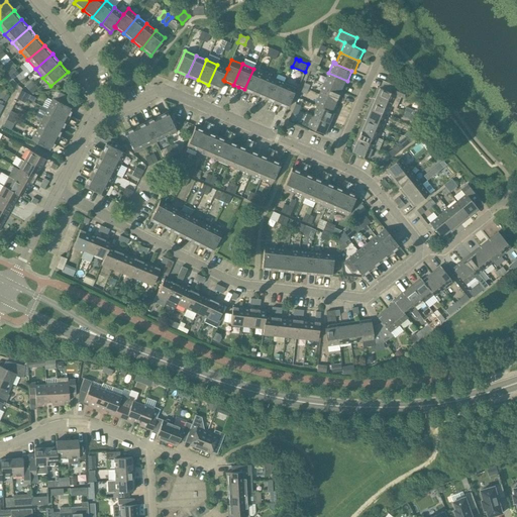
[(228,69),(227,69),(217,65),(208,85),(220,90),(224,81),(223,80),(228,69)]
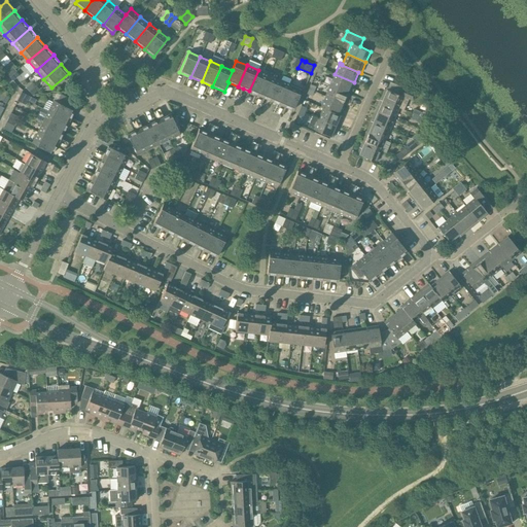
[(6,73),(9,77),(16,71),(13,67),(6,73)]
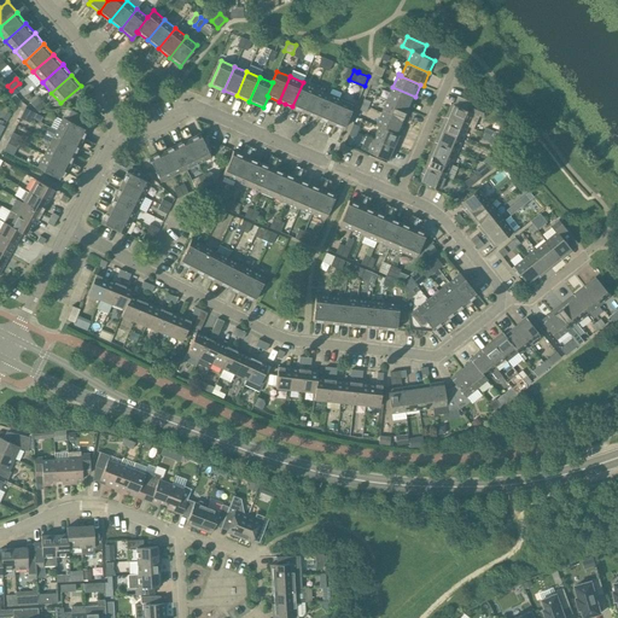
[(304,112),(315,87),(303,82),(292,106),(304,112)]
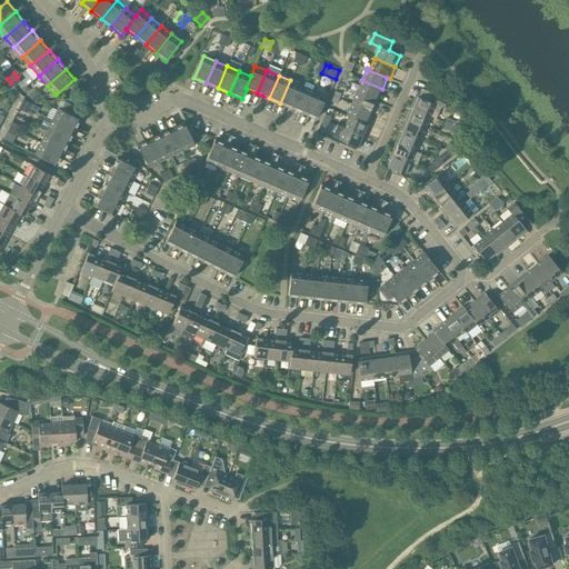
[(21,81),(18,77),(10,83),(13,87),(21,81)]
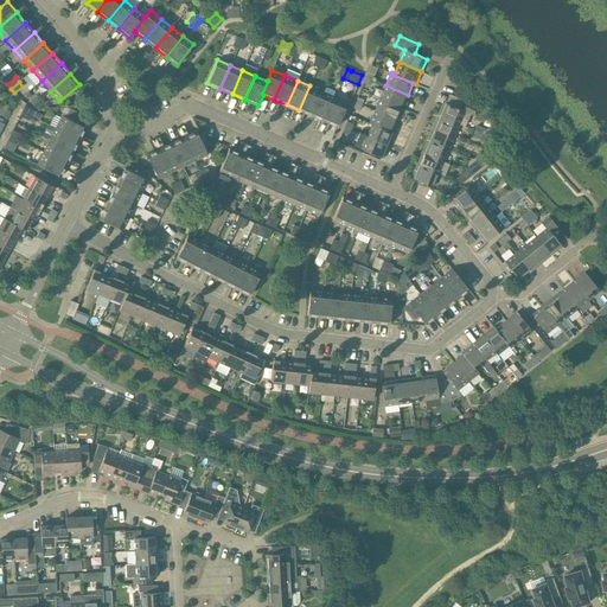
[(312,115),(323,91),(310,85),(299,110),(312,115)]
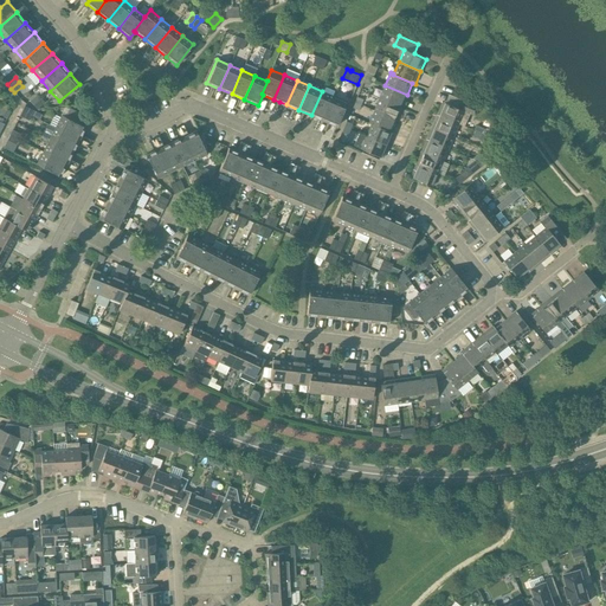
[(385,85),(380,97),(401,108),(407,95),(385,85)]
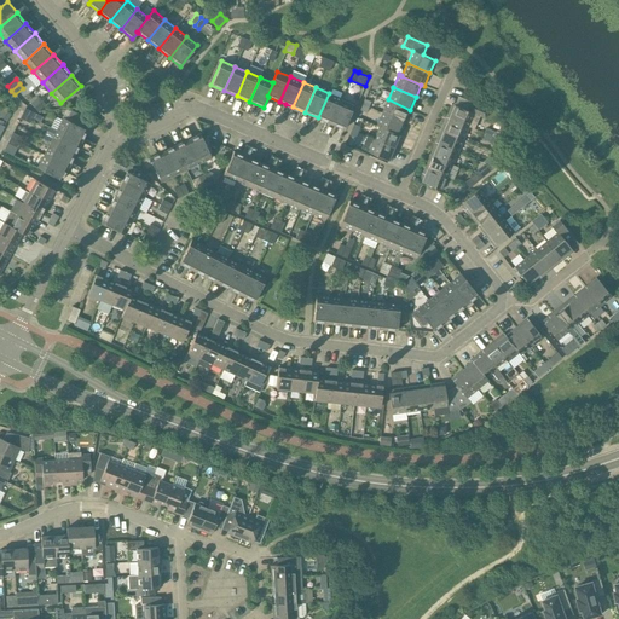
[(331,123),(341,98),(329,93),(318,117),(331,123)]
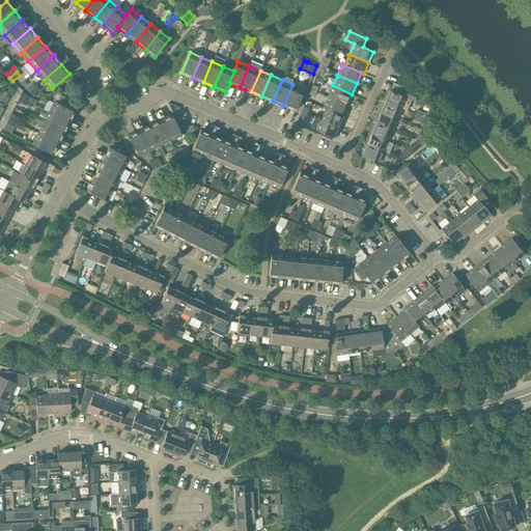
[(29,91),(36,86),(33,82),(26,88),(29,91)]
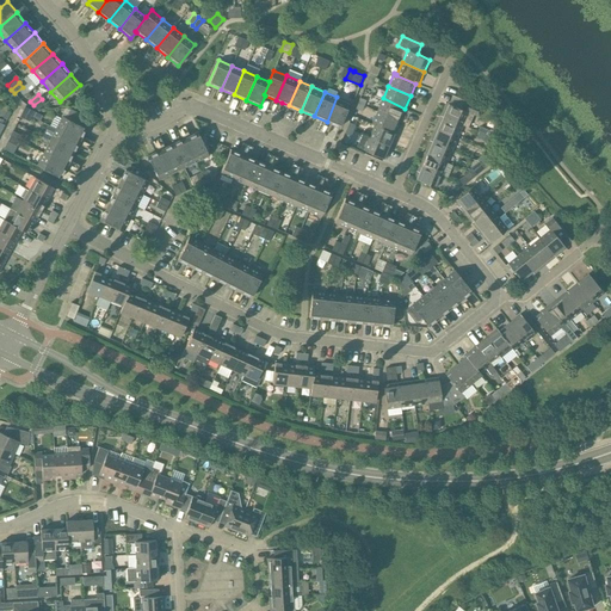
[(350,103),(337,97),(327,122),(339,127),(350,103)]
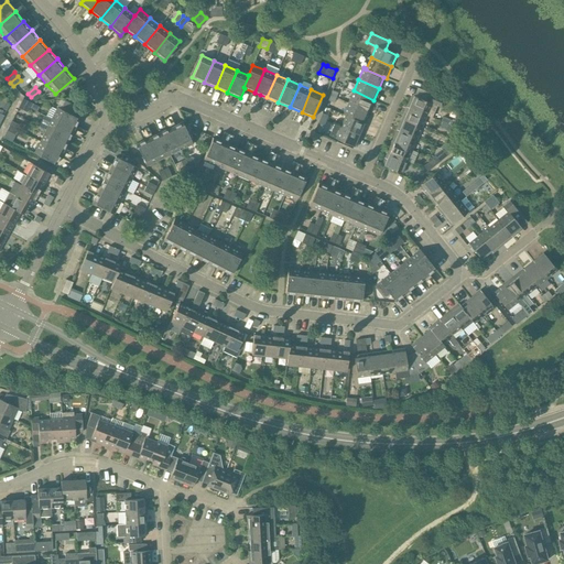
[(369,111),(373,100),(354,90),(348,102),(369,111)]
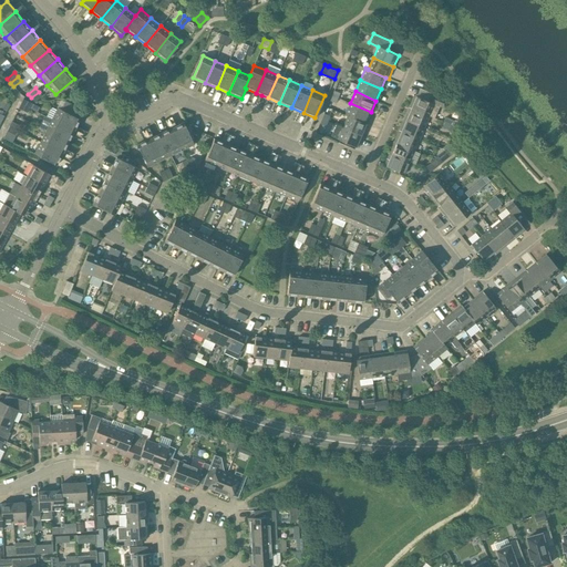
[(42,95),(39,92),(31,98),(34,102),(42,95)]
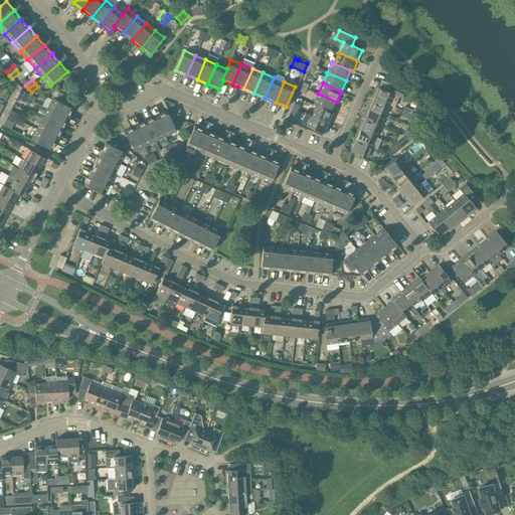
[(376,87),(371,97),(390,105),(389,106),(394,108),(399,97),(403,99),(406,91),(392,84),(389,92),(376,87)]
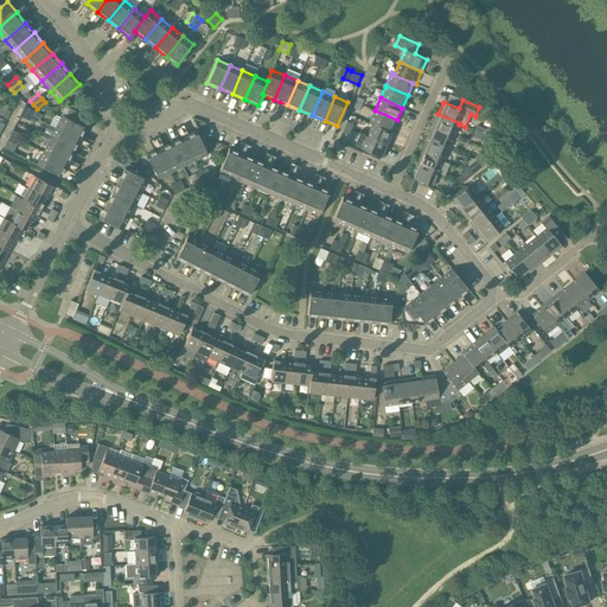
[(25,106),(23,110),(32,115),(34,110),(25,106)]
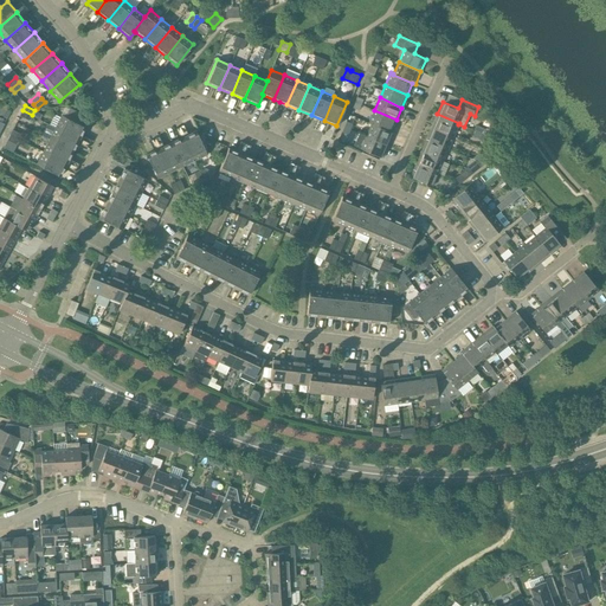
[(62,115),(56,128),(79,139),(85,127),(81,124),(85,116),(70,108),(65,117),(62,115)]
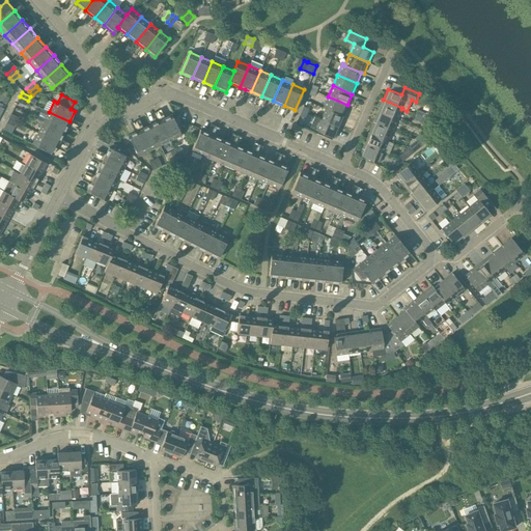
[(28,101),(20,96),(18,101),(25,105),(28,101)]
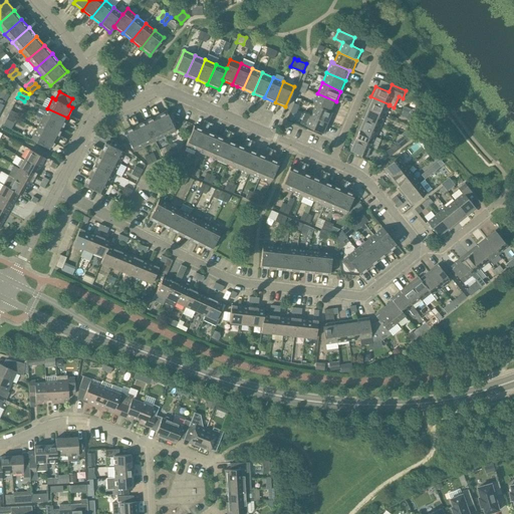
[(332,111),(336,101),(317,93),(313,104),(315,105),(315,104),(332,111)]
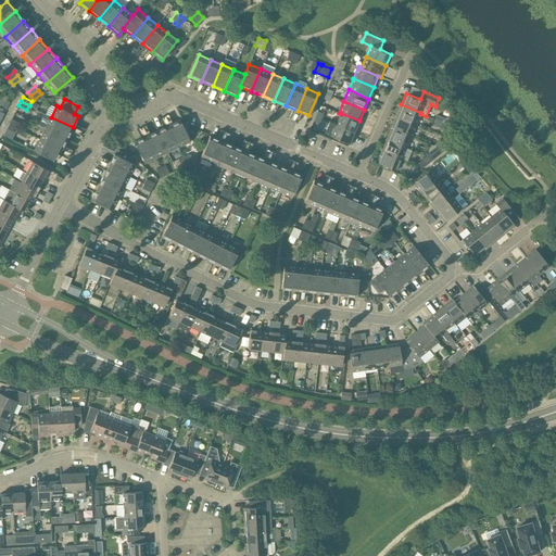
[(401,104),(396,116),(416,125),(420,114),(421,113),(401,104)]
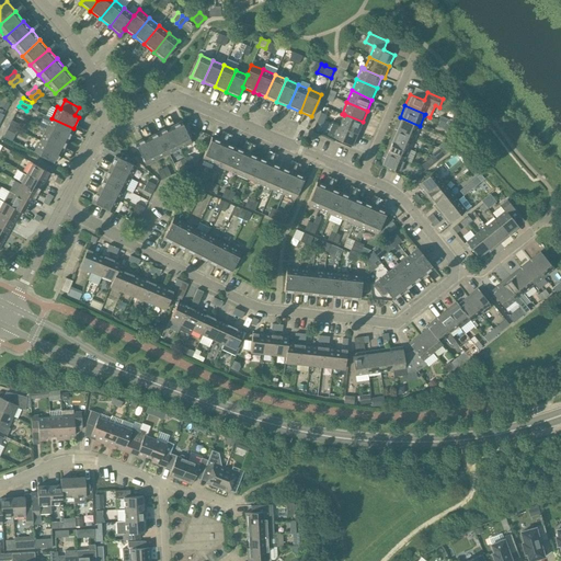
[(344,114),(344,115),(340,126),(359,135),(365,123),(363,122),(344,114)]
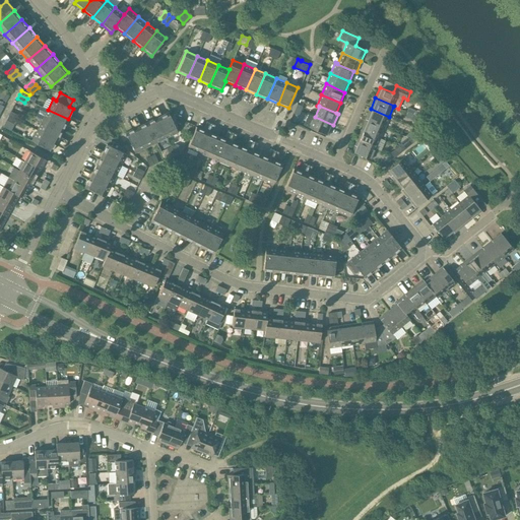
[(389,117),(371,109),(366,119),(385,127),(389,117)]
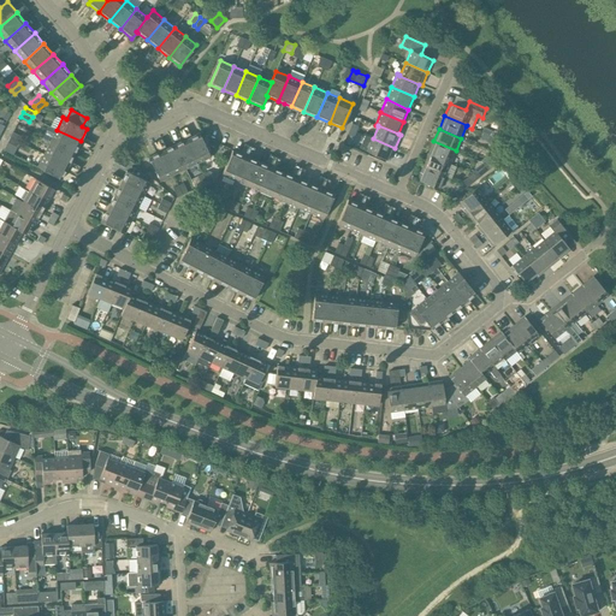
[(81,141),(57,130),(51,142),(73,154),(81,141)]
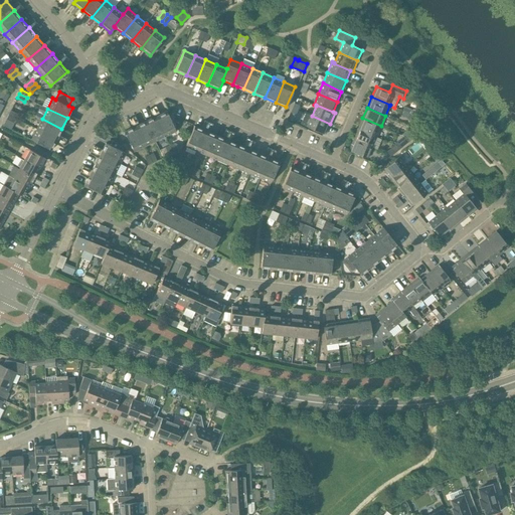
[(156,116),(166,136),(176,131),(166,111),(156,116)]
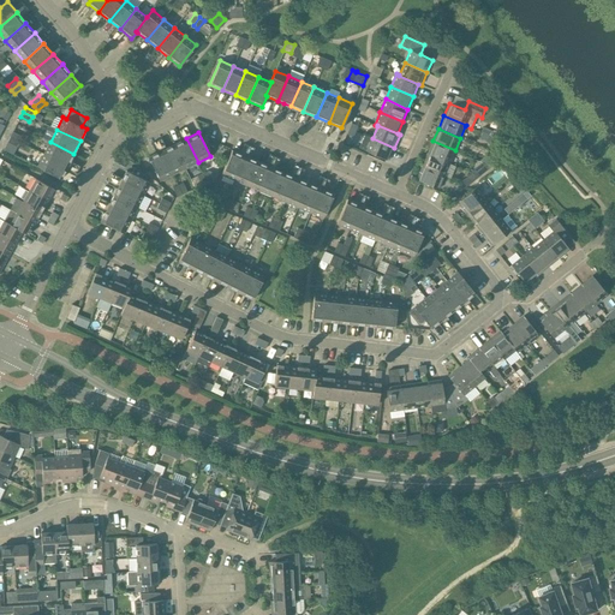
[(482,132),(479,138),(487,141),(489,142),(491,137),(489,135),(482,132)]
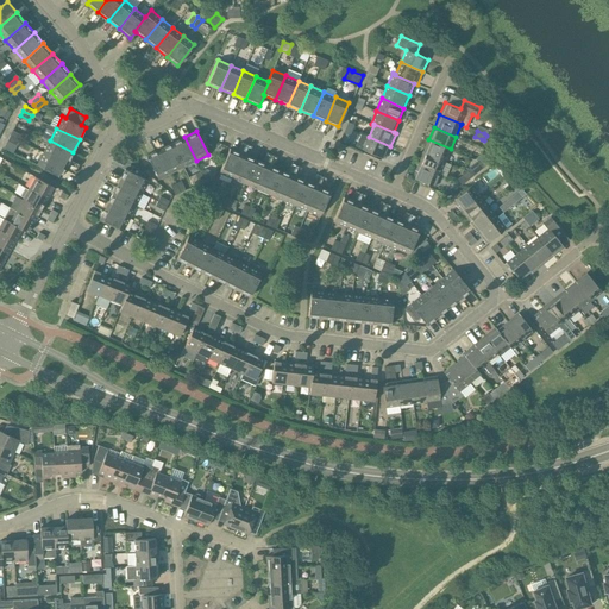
[(360,133),(356,146),(363,150),(385,158),(390,146),(369,137),(360,133)]
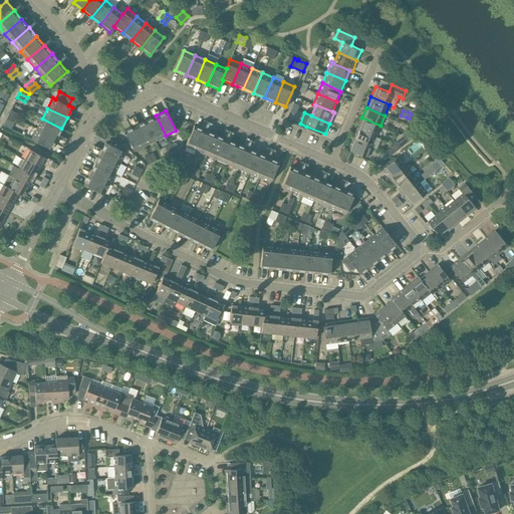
[(155,141),(166,136),(156,115),(145,120),(155,141)]
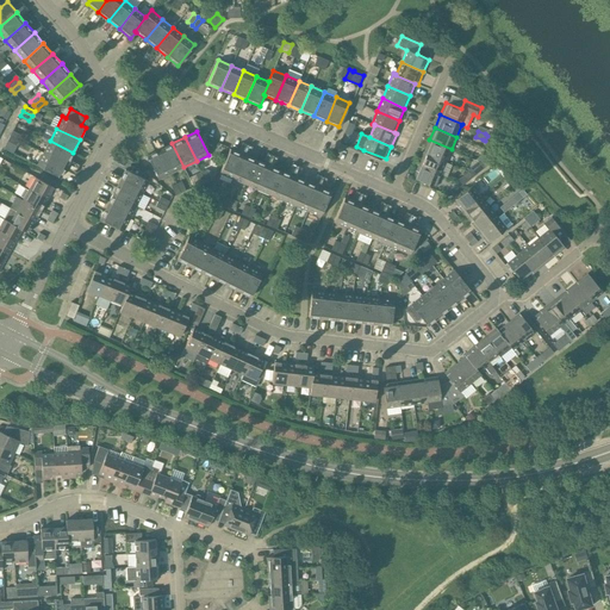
[(446,162),(452,149),(429,139),(424,153),(446,162)]
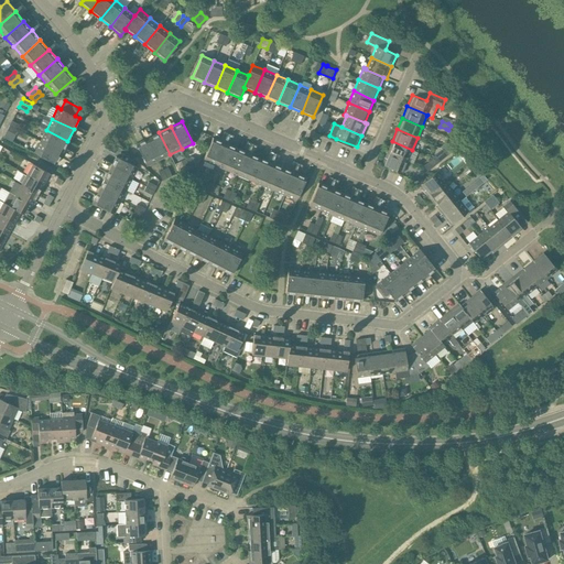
[(46,130),(41,141),(62,152),(67,141),(46,130)]
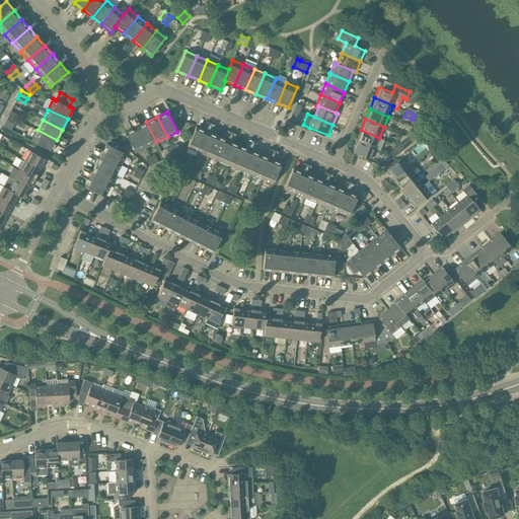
[(136,127),(146,147),(156,142),(146,122),(136,127)]
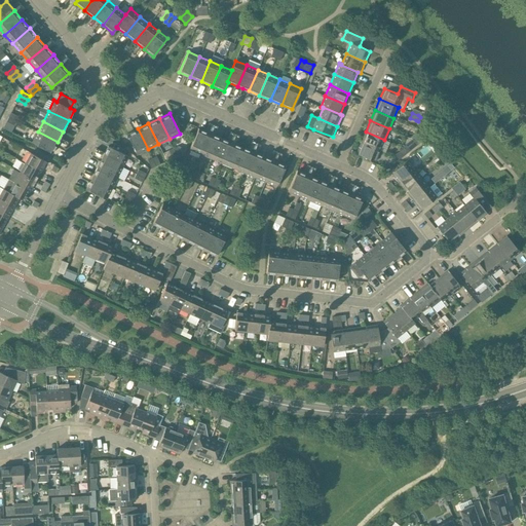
[(137,154),(148,149),(138,128),(126,134),(137,154)]
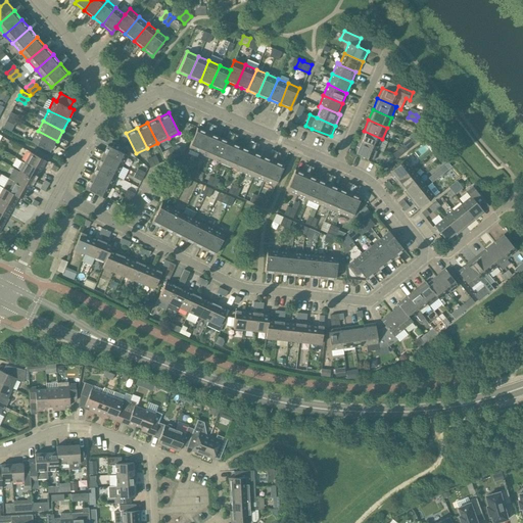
[(199,153),(208,132),(197,128),(188,148),(199,153)]
